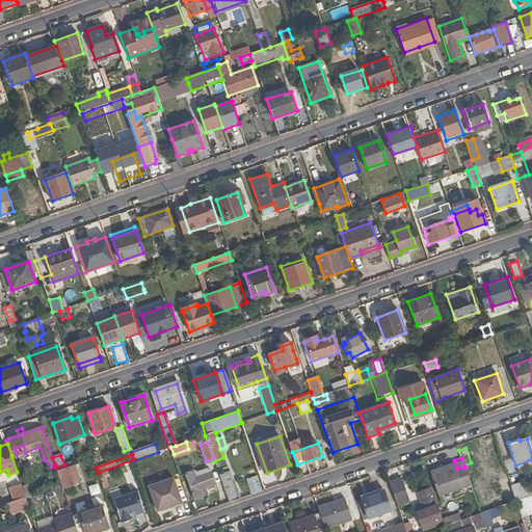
[(457,469),(454,460),(431,468),(434,477),(457,469)]
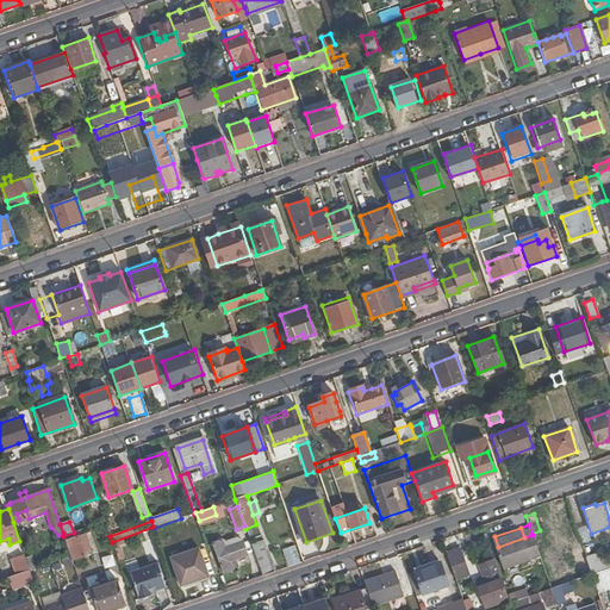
[(465,548),(481,541),(478,530),(460,536),(465,548)]
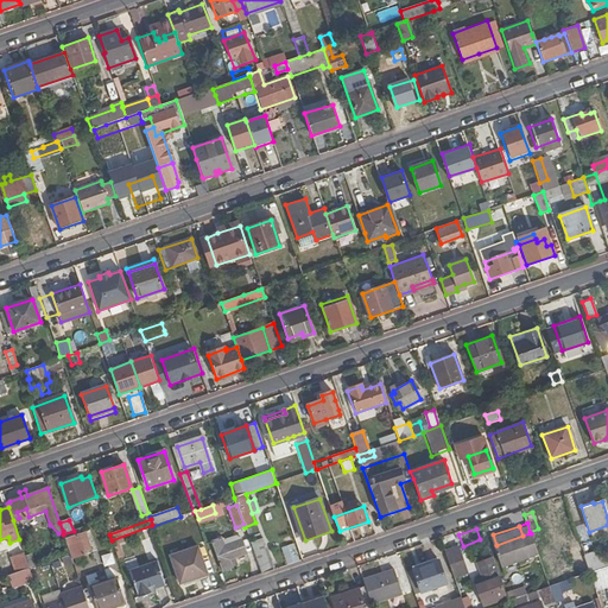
[(78,536),(83,552),(92,550),(86,532),(78,536)]
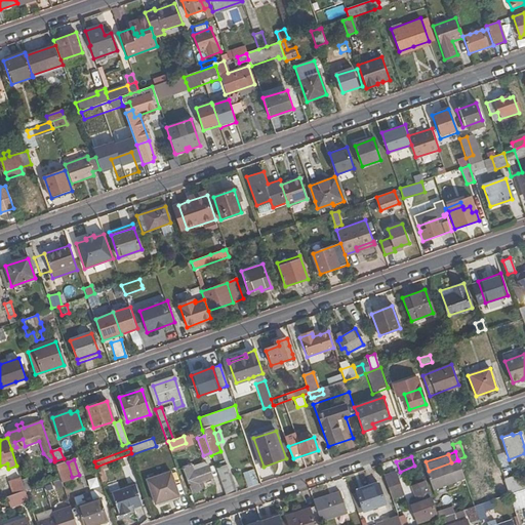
[(456,478),(463,475),(458,460),(451,462),(456,478)]
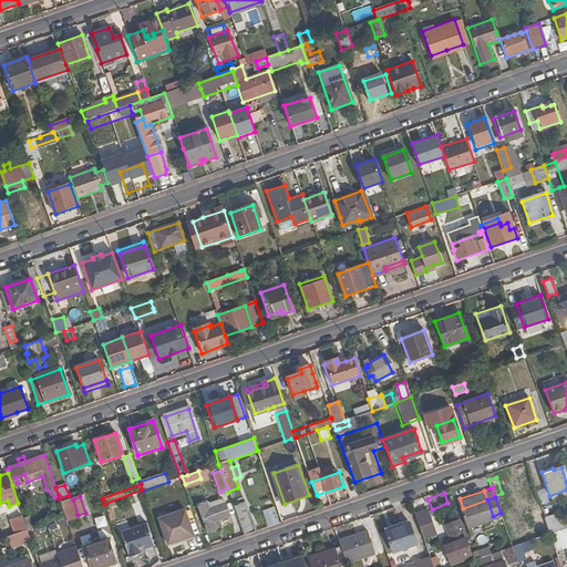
[(65,516),(66,521),(79,517),(78,515),(73,500),(61,503),(65,516)]
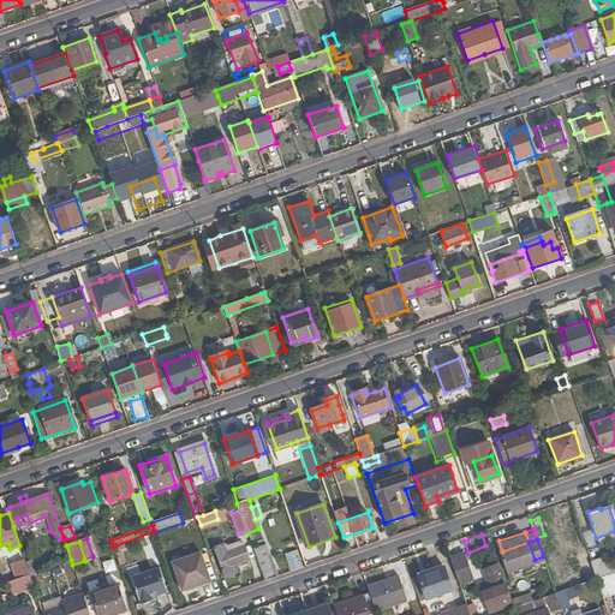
[(508,568),(535,560),(529,542),(502,551),(508,568)]
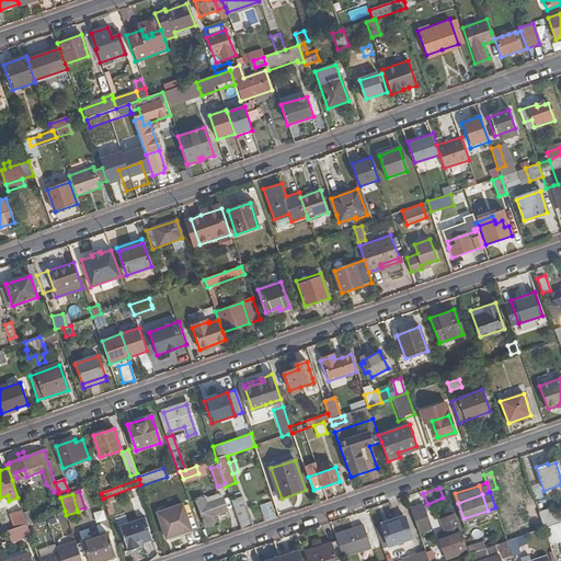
[(217,515),(227,511),(222,497),(207,503),(204,495),(195,499),(204,526),(219,521),(217,515)]
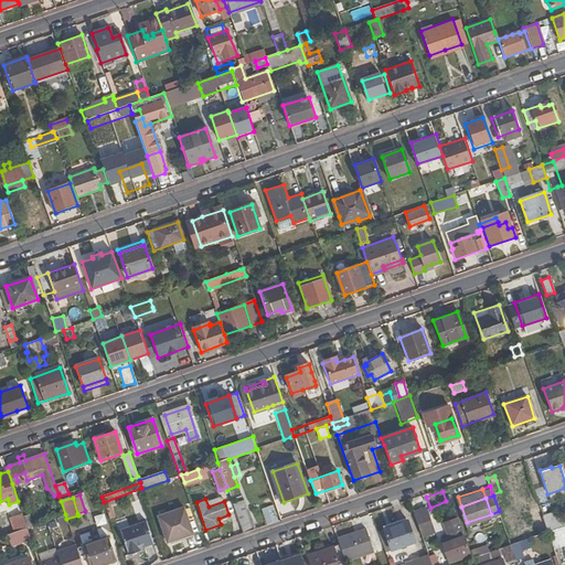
[(243,533),(255,530),(244,501),(233,504),(243,533)]
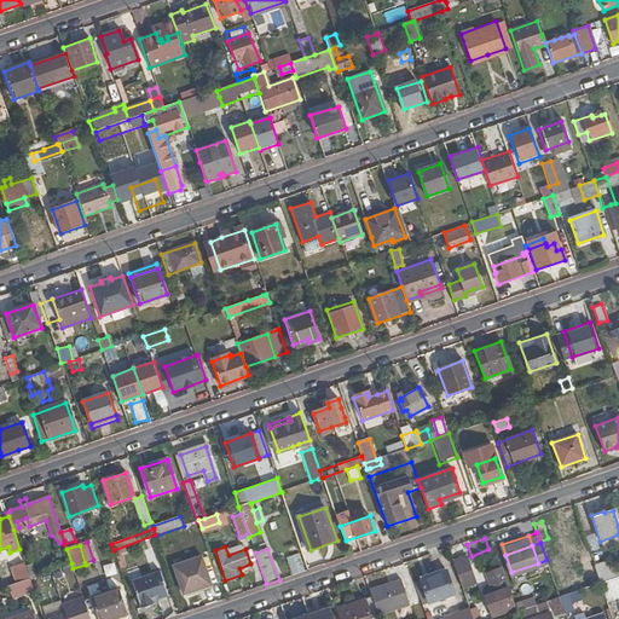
[(291,576),(305,571),(299,554),(285,559),(291,576)]
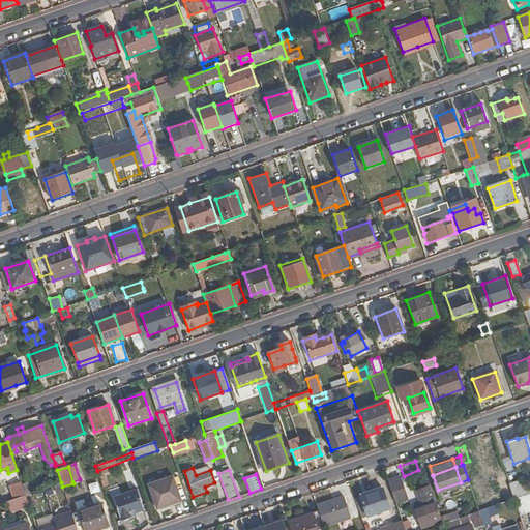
[(167,505),(166,503),(180,498),(172,475),(149,483),(157,508),(167,505)]
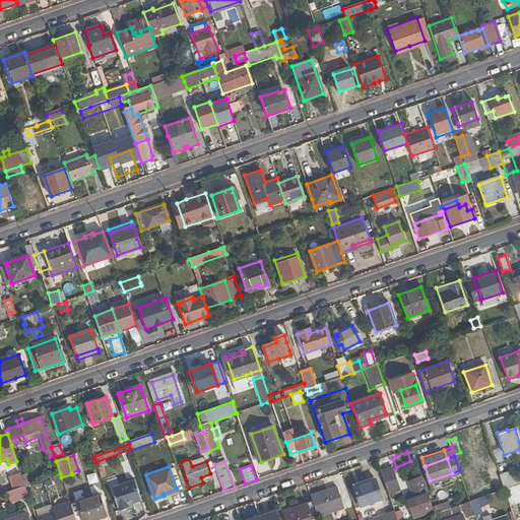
[(380,470),(389,496),(399,492),(391,467),(380,470)]
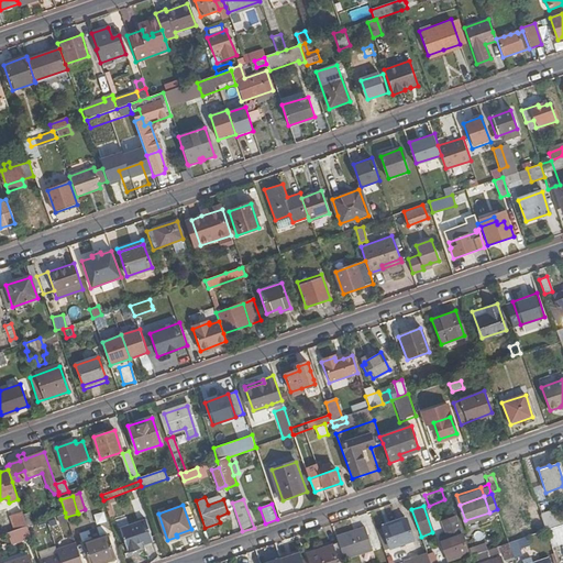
[(102,510),(94,514),(96,523),(106,520),(102,510)]
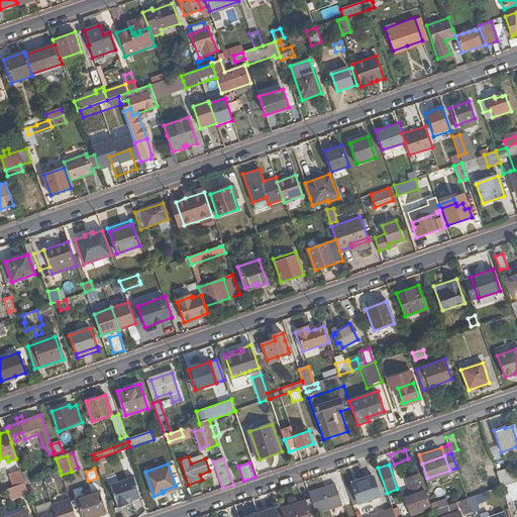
[(15,487),(25,483),(21,473),(21,471),(11,475),(15,487)]
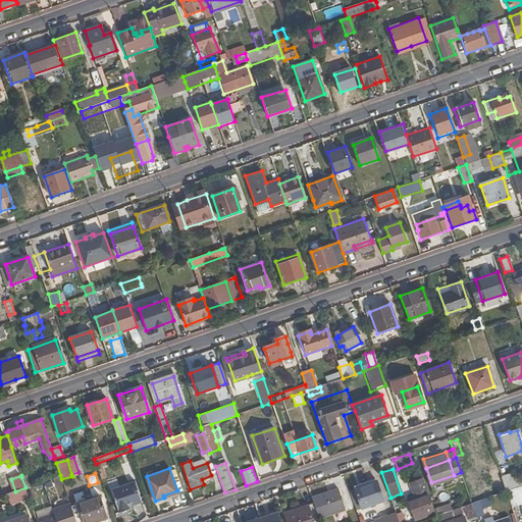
[(21,477),(25,487),(31,486),(27,475),(21,477)]
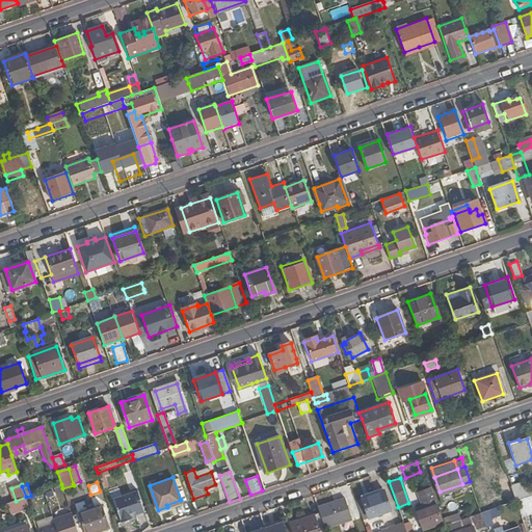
[(531,485),(513,493),(514,496),(516,501),(531,495),(531,485)]
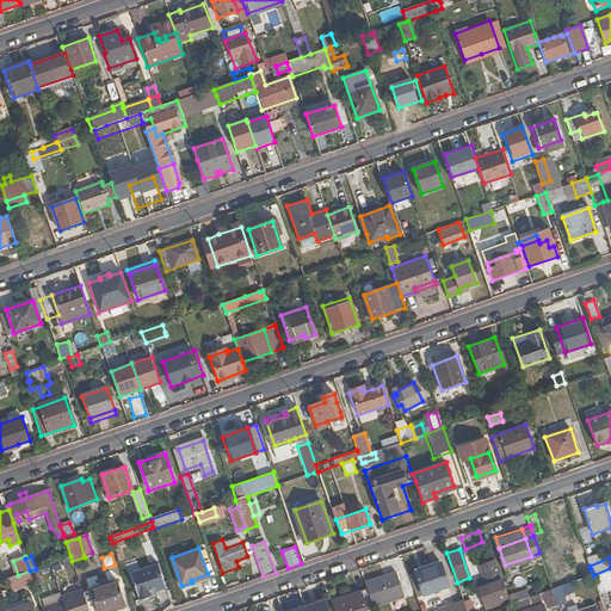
[(590,566),(587,560),(586,560),(575,563),(576,567),(579,573),(591,569),(590,566)]
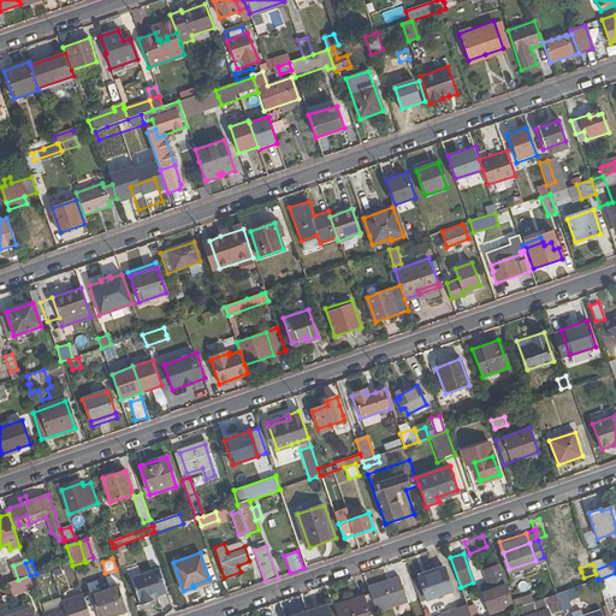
[(158,567),(132,578),(141,604),(159,597),(159,594),(167,591),(158,567)]
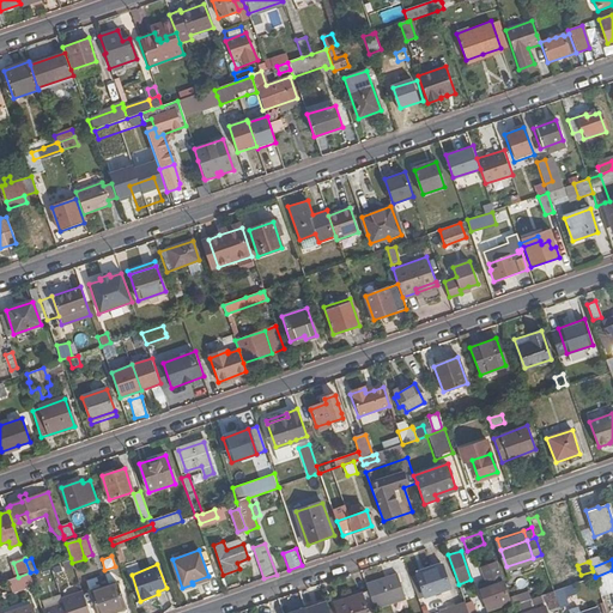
[(448,588),(441,565),(414,574),(424,596),(448,588)]
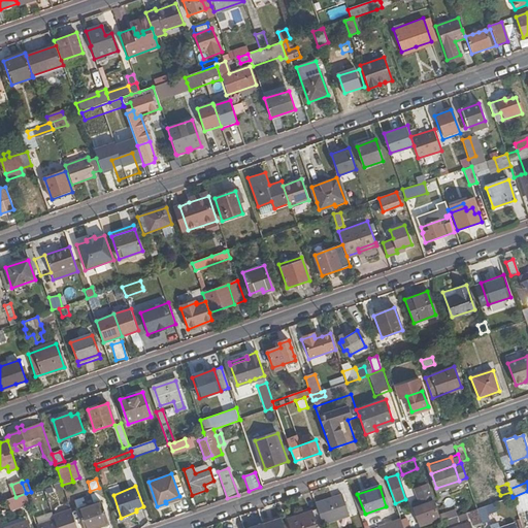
[(527,491),(513,497),(512,497),(517,513),(527,509),(525,503),(527,502),(527,491)]
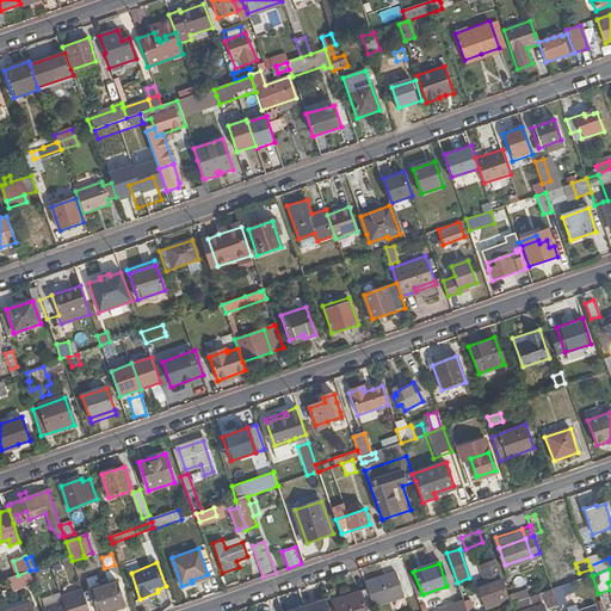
[(479,588),(486,609),(507,602),(499,578),(497,569),(485,573),(485,576),(486,581),(477,585),(479,588)]
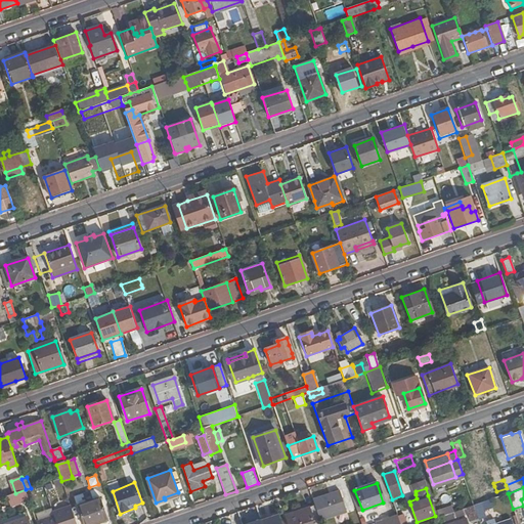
[(14,493),(7,495),(11,507),(29,500),(26,489),(15,493),(14,493)]
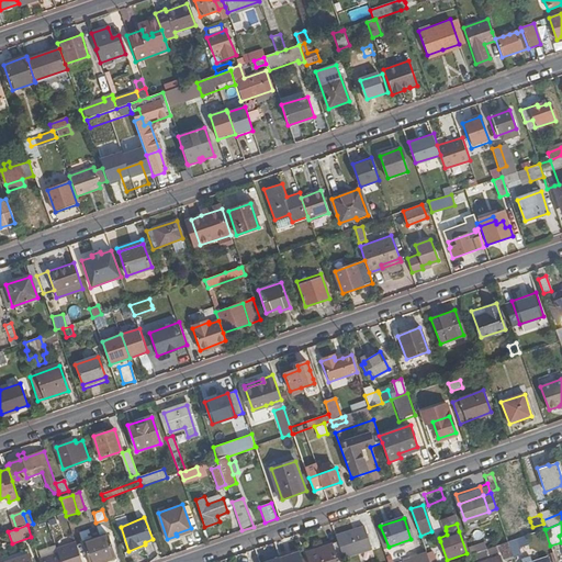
[(344,535),(351,555),(372,548),(363,527),(344,535)]
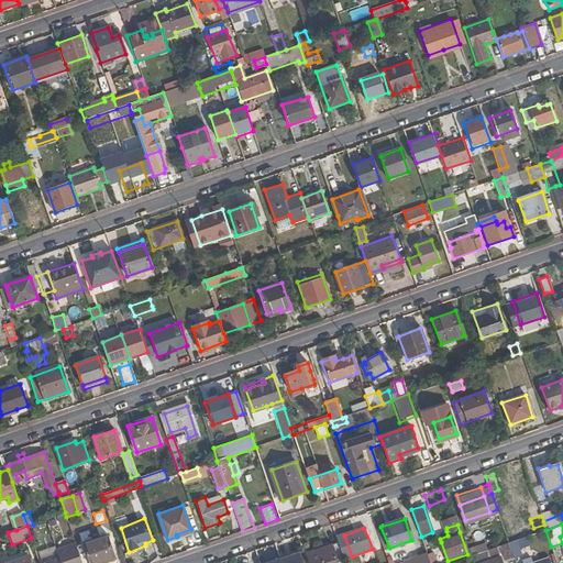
[(95,562),(116,555),(108,534),(84,543),(91,562),(95,562)]
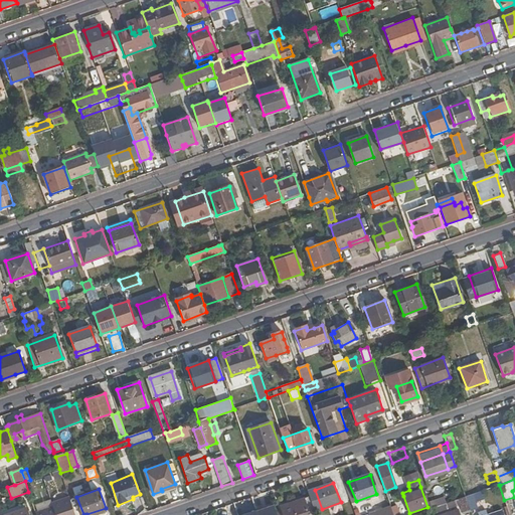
[(309,496),(315,512),(322,509),(315,490),(308,493),(309,496)]
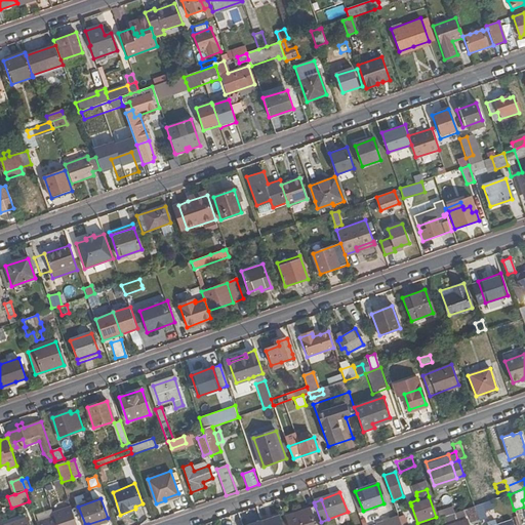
[(482,503),(474,507),(478,517),(479,521),(487,518),(482,503)]
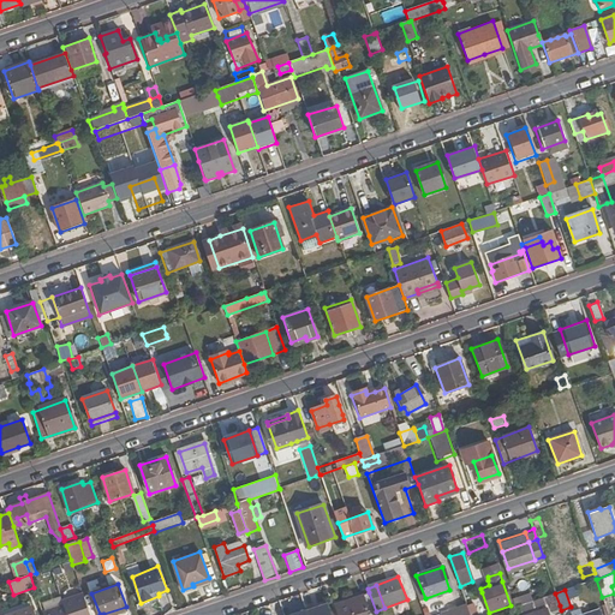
[(90,614),(83,592),(61,601),(63,604),(66,614),(90,614)]
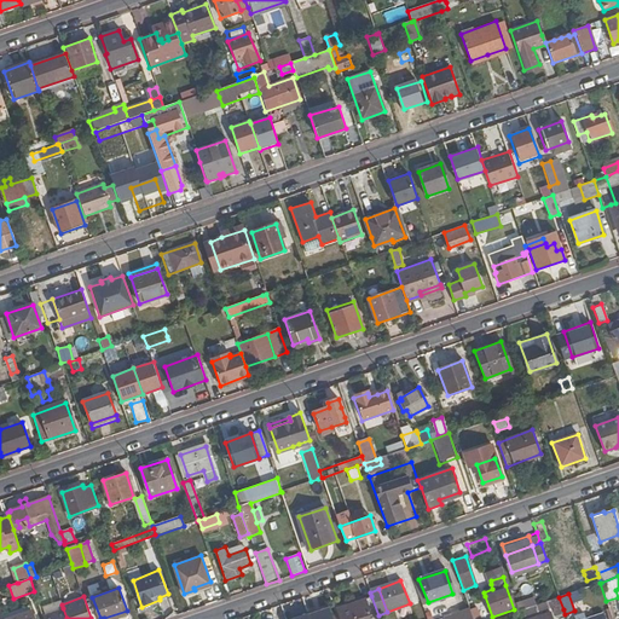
[(379,618),(379,615),(371,596),(336,608),(339,613),(340,618),(379,618)]
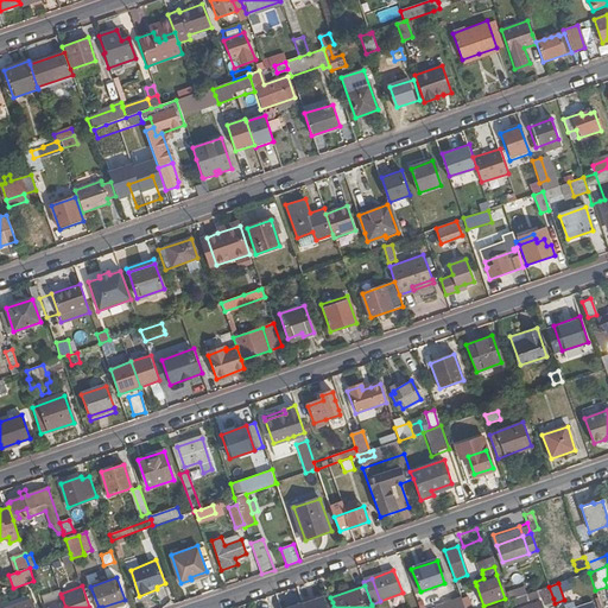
[(549,587),(507,601),(510,607),(544,595),(546,601),(553,599),(549,587)]
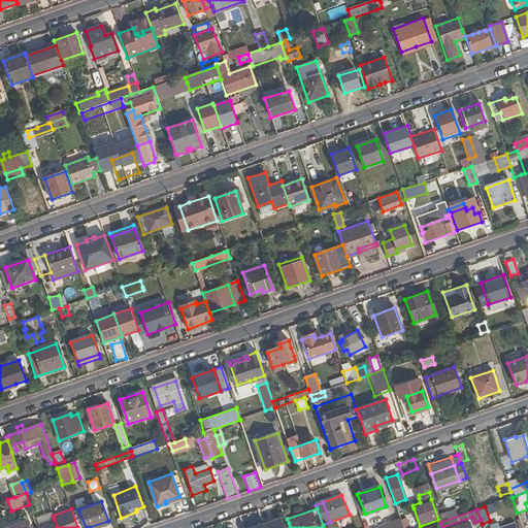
[(400,520),(402,527),(410,527),(407,517),(400,519),(400,520)]
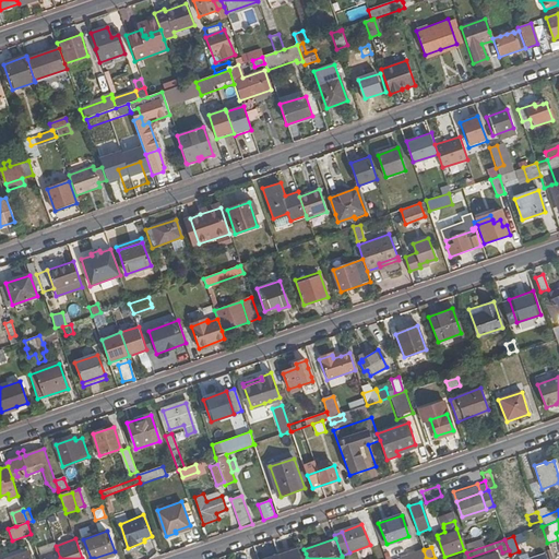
[(38,556),(39,558),(60,558),(57,549),(38,556)]
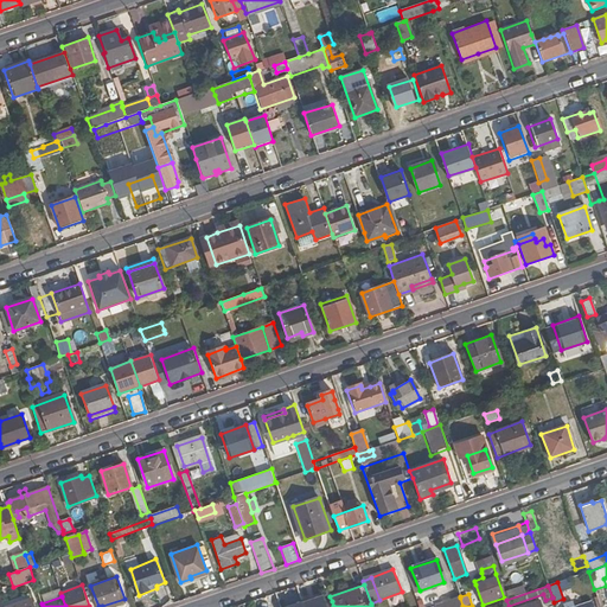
[(436,605),(436,606),(442,606),(442,604),(460,598),(460,596),(436,605)]
